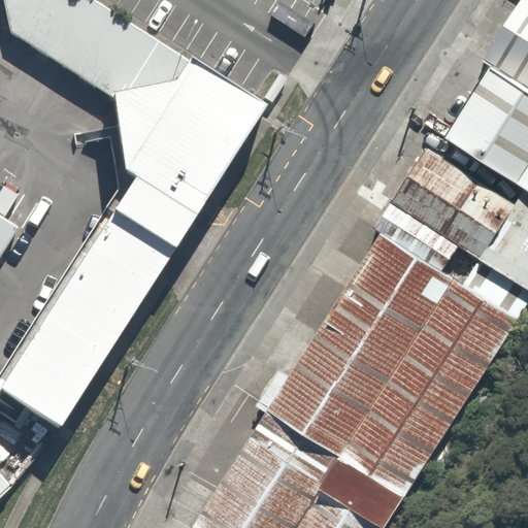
[(185,83),(55,0),(0,0),(0,44),(152,142),(100,213),(0,380),(0,400),(43,431),(244,121),(185,83)]
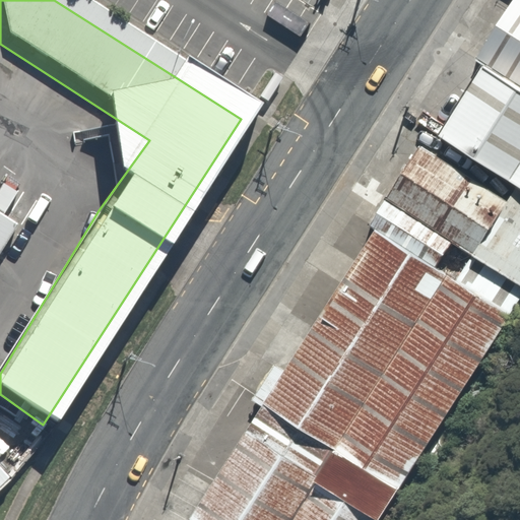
[(519,0),(513,0),(475,59),(483,64),(519,86),(519,0)]
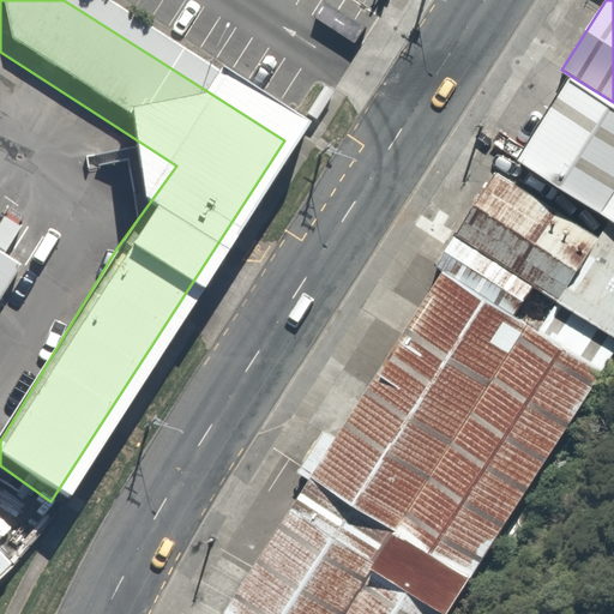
[(613,102),(571,76),(517,162),(609,220),(613,222),(613,102)]
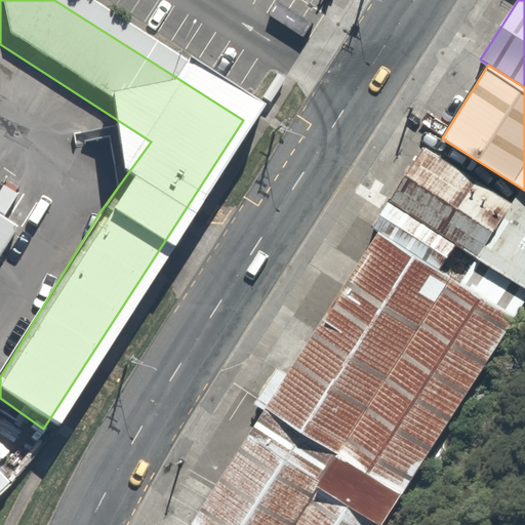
[(512,202),(426,149),(389,201),(455,244),(477,258),(512,202)]
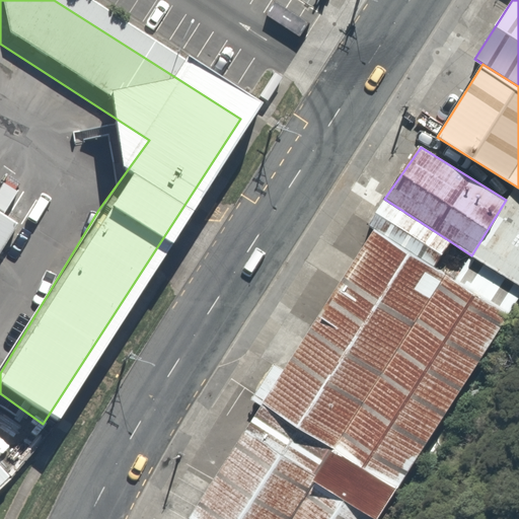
[(506,200),(471,255),(518,284),(518,188),(515,186),(506,200)]
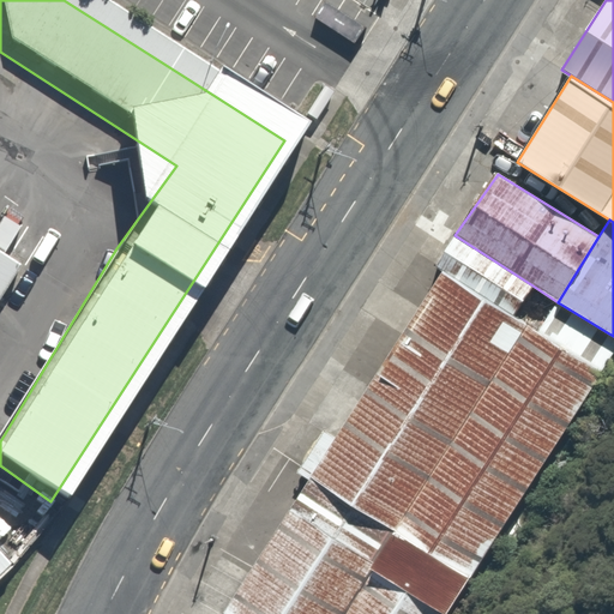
[(533,286),(455,235),(434,265),(444,271),(511,317),(533,286)]
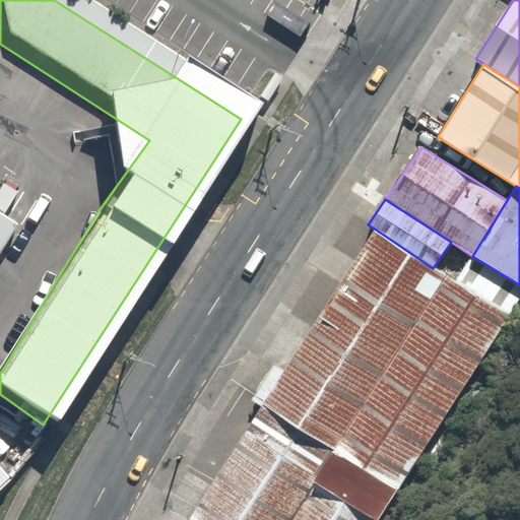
[(433,268),(376,230),(190,519),(291,519),(447,277),(433,268)]
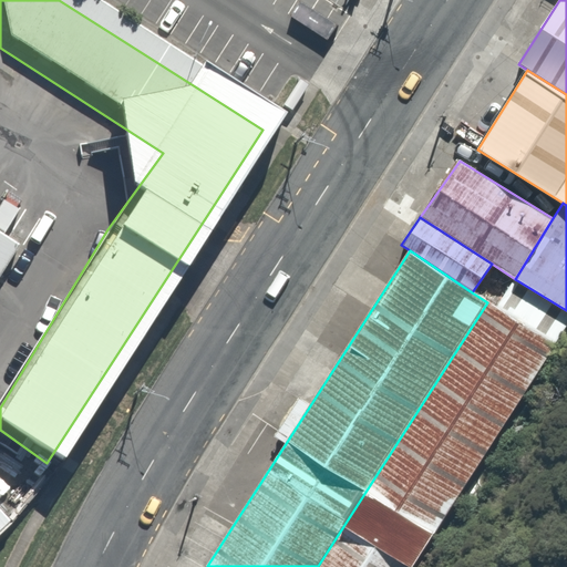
[(555,344),(487,302),(318,566),(412,566),(555,344)]
